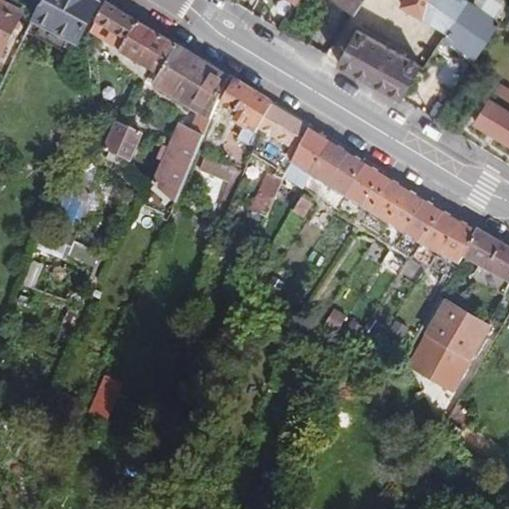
[(40,0),(31,18),(74,41),(78,34),(94,3),(89,0),(40,0)]
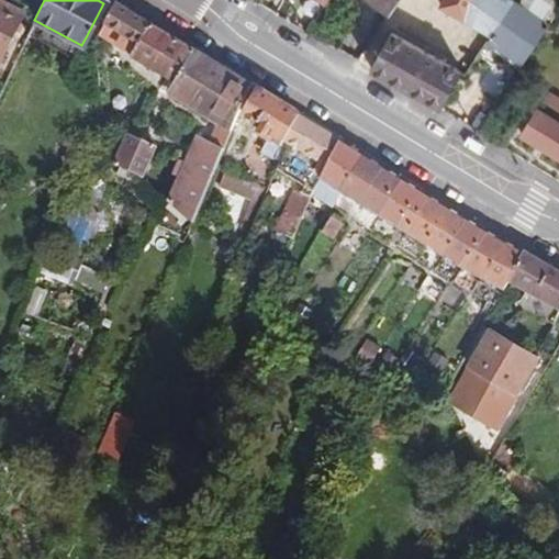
[(371,0),(391,14),(399,0),(314,0),(325,8),(331,0),(371,0)]
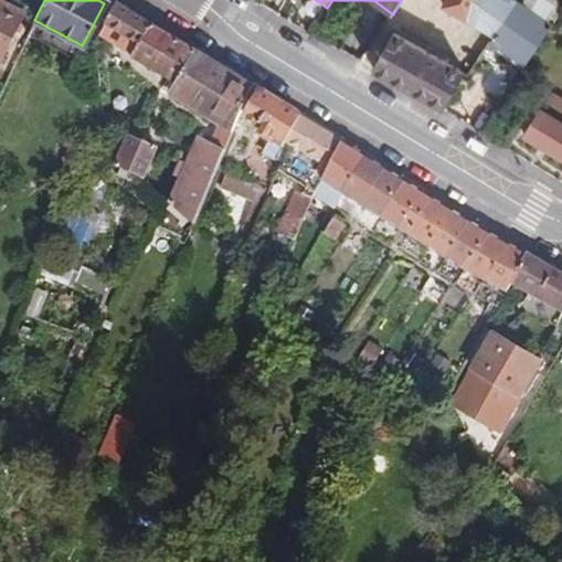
[(395,39),(373,75),(444,117),(492,41),(502,24),(464,0),(437,0),(484,30),(457,75),(395,39)]
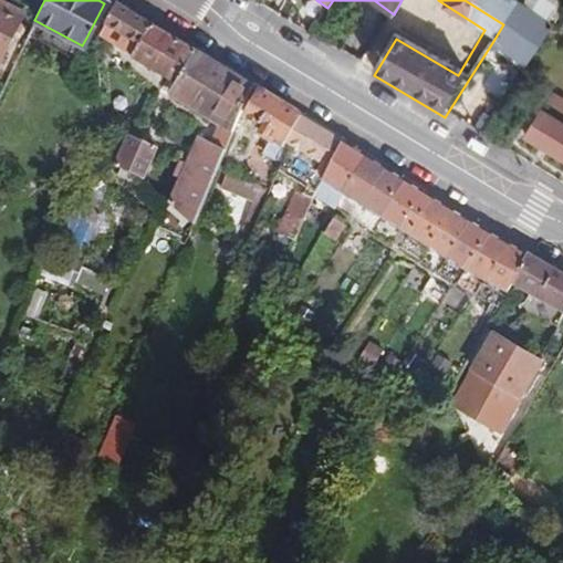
[(402,0),(394,14),(405,21),(418,0),(402,0)]
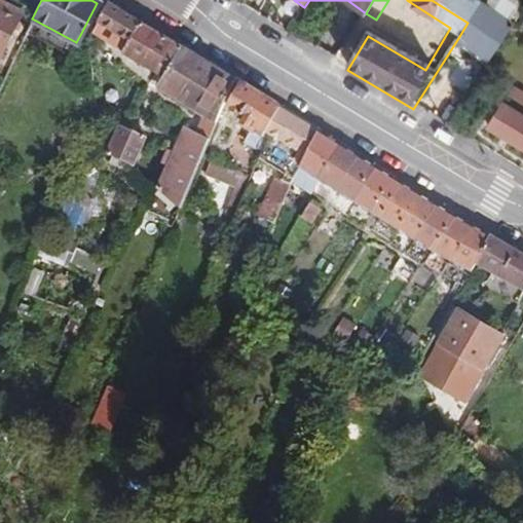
[(0,48),(20,12),(0,1),(0,48)]
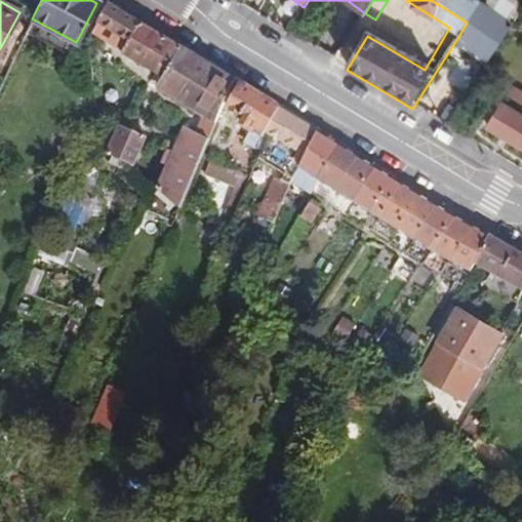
[(138,21),(106,1),(91,30),(124,49),(138,21)]
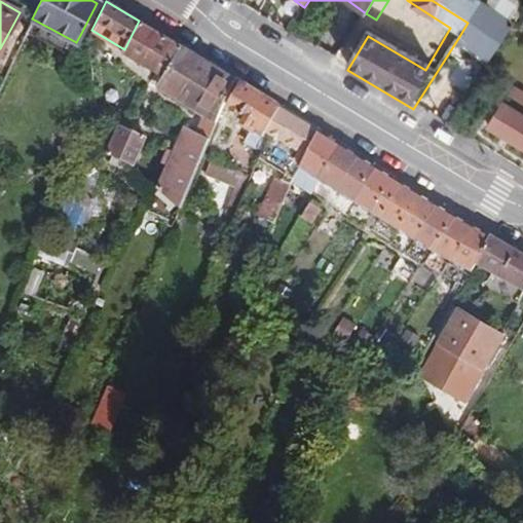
[(472,16),(468,23),(458,38),(485,55),(499,35),(472,16)]
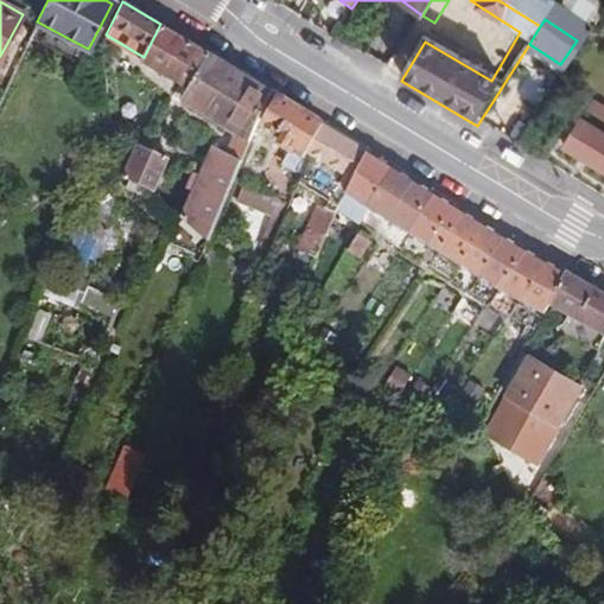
[(160,24),(144,57),(141,59),(179,83),(201,48),(160,24)]
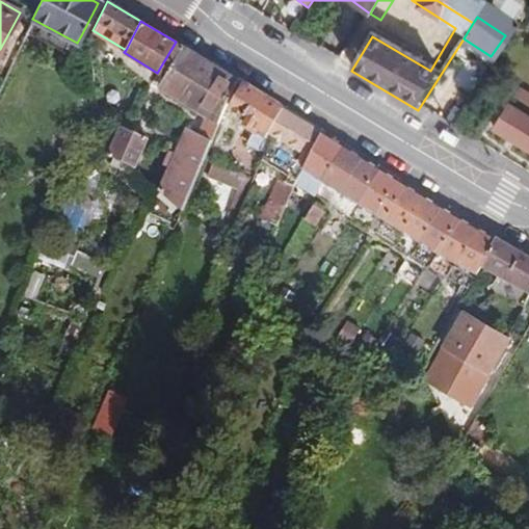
[(498,60),(510,38),(505,35),(491,56),(498,60)]
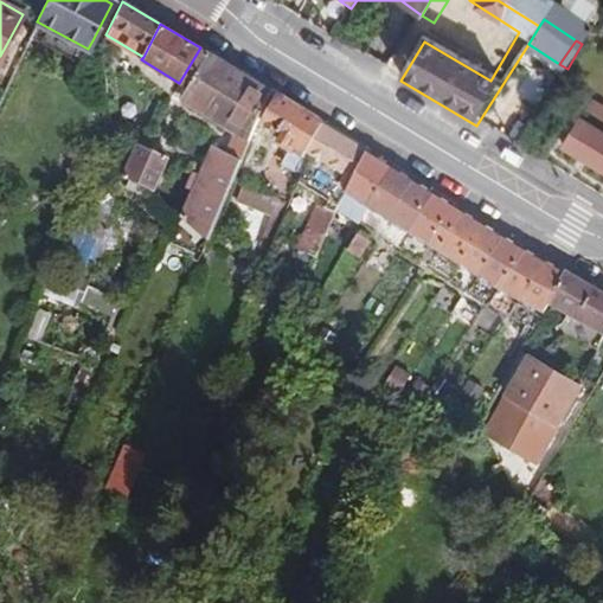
[(268,89),(207,52),(181,97),(236,123),(228,143),(215,138),(181,213),(206,235),(268,89)]
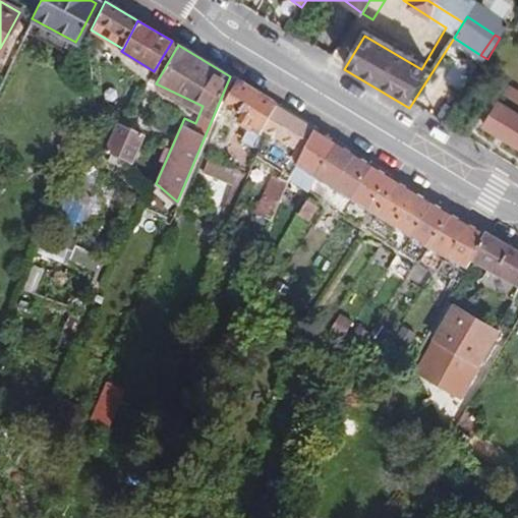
[(275,104),(238,81),(225,103),(235,110),(233,115),(257,129),(263,124),(275,104)]
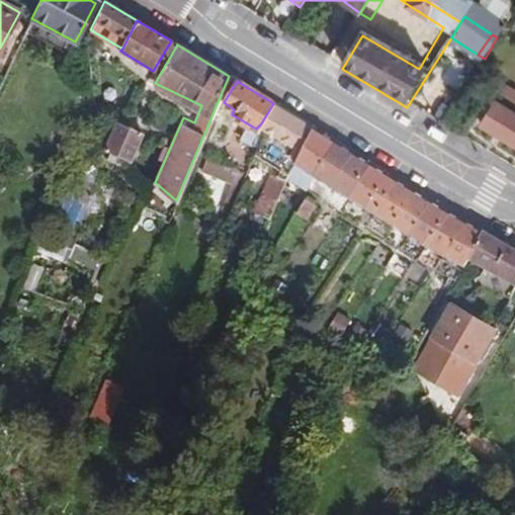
[(104,111),(106,103),(91,104),(92,113),(104,111)]
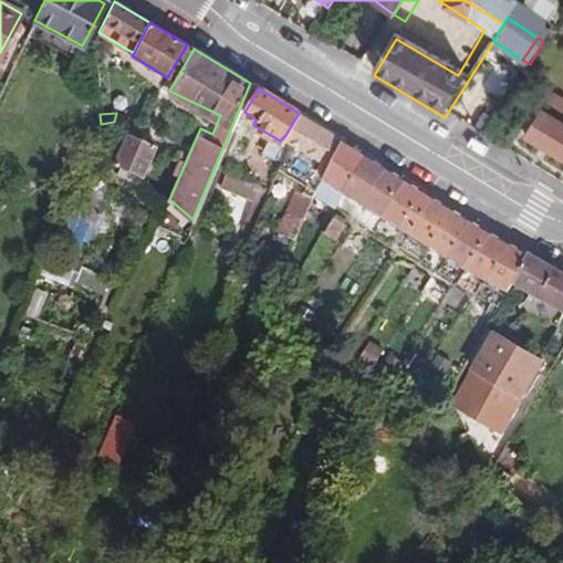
[(299,113),(285,135),(288,137),(273,173),(305,187),(302,194),(312,198),(313,195),(321,178),(340,138),(299,113)]
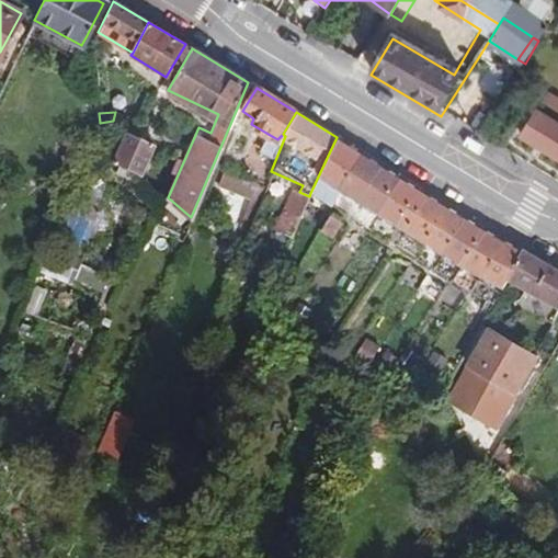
[(557,125),(537,113),(521,140),(557,162),(557,125)]
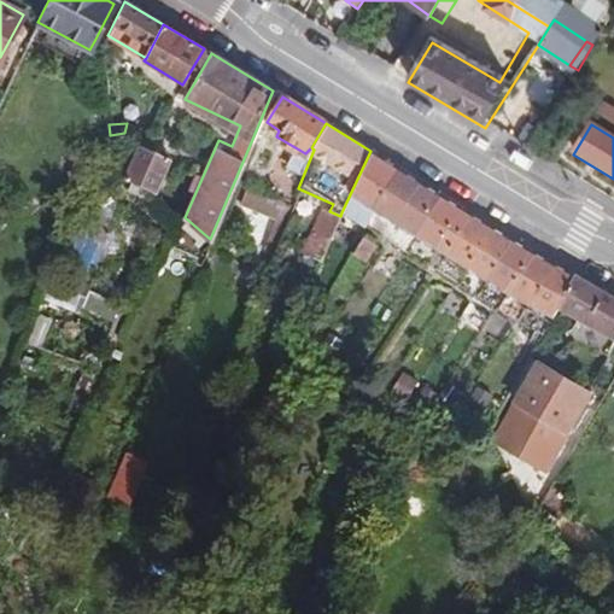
[(110,135),(111,142),(122,142),(124,133),(110,135)]
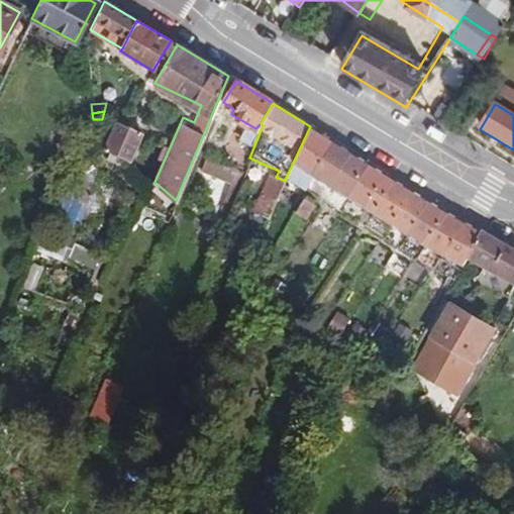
[(105,147),(126,158),(139,130),(119,120),(105,147)]
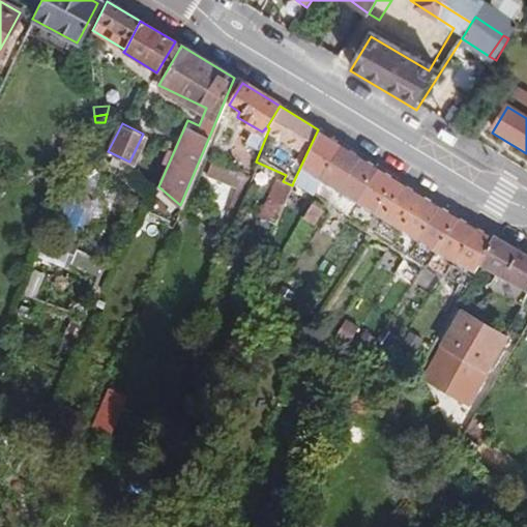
[(341,144),(318,129),(300,167),(319,179),(341,144)]
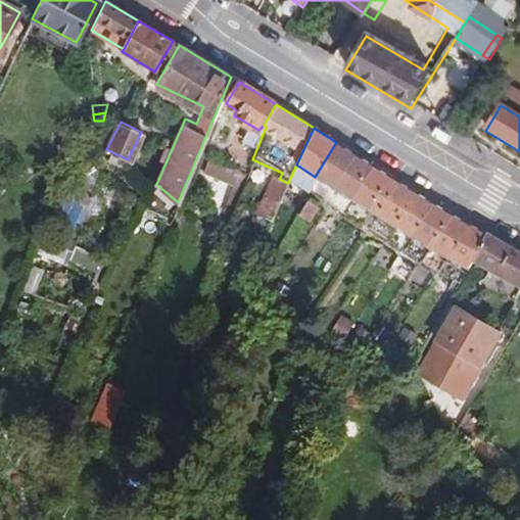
[(355,154),(336,142),(315,177),(332,188),(355,154)]
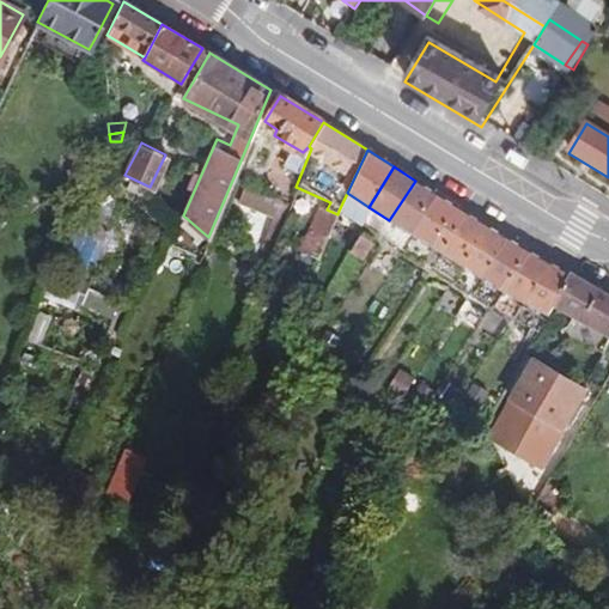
[(235,196),(250,205),(259,186),(243,180),(235,196)]
